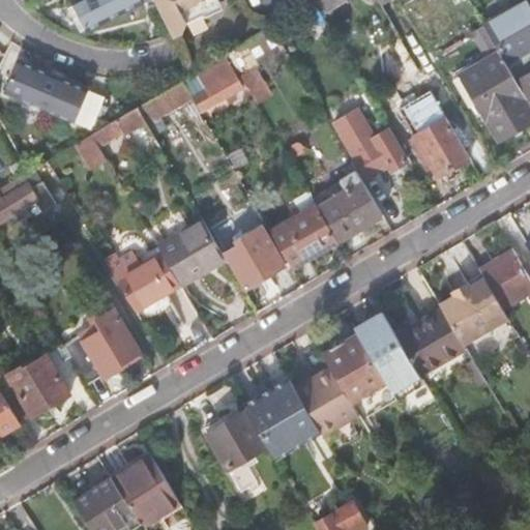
[(72,0),(69,0),(87,33),(89,32),(89,31),(140,5),(141,6),(143,5),(143,3),(149,0),(72,0)]
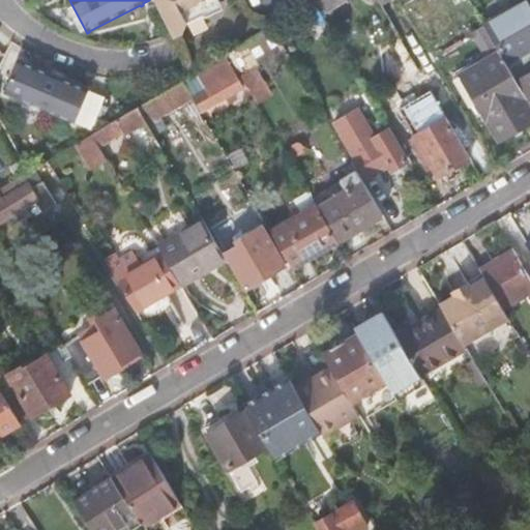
[(154,0),(172,34),(173,37),(183,32),(187,23),(203,16),(207,17),(215,12),(219,1),(218,0),(154,0)]
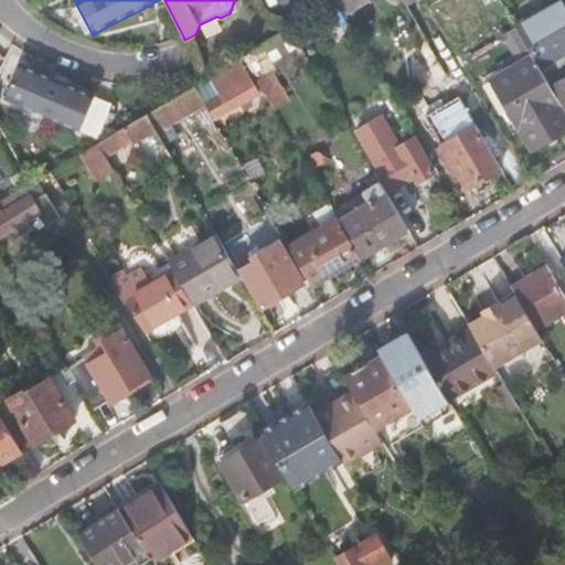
[(564,0),(547,0),(552,7),(535,17),(524,0),(516,0),(503,8),(515,28),(531,54),(539,68),(564,52),(564,0)]
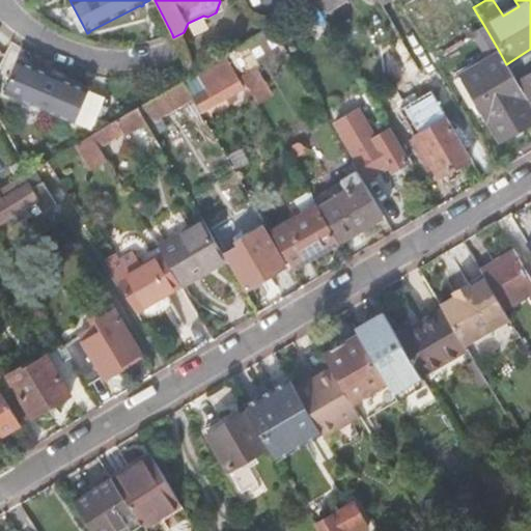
[(530,49),(506,64),(509,68),(529,57),(530,55),(530,49)]
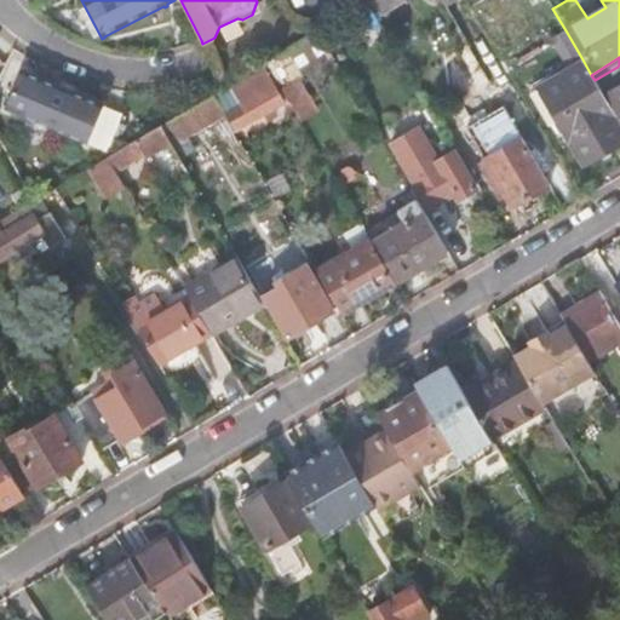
[(619,130),(610,114),(614,112),(603,96),(595,80),(591,75),(583,59),(552,78),(550,73),(529,84),(555,126),(560,124),(584,164),(607,150),(619,142),(619,130)]
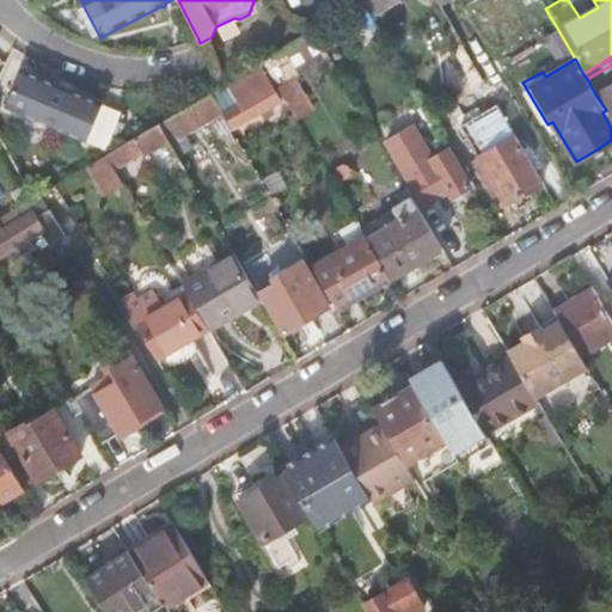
[(218,106),(231,128),(279,101),(259,68),(228,86),(234,97),(218,106)]
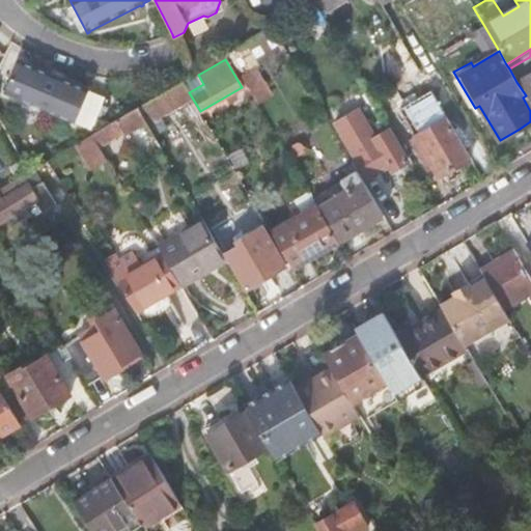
[(18,60),(4,93),(6,94),(6,92),(73,120),(73,122),(75,123),(75,122),(91,129),(106,98),(89,91),(89,89),(86,88),(86,89),(20,62),(20,61),(18,60)]
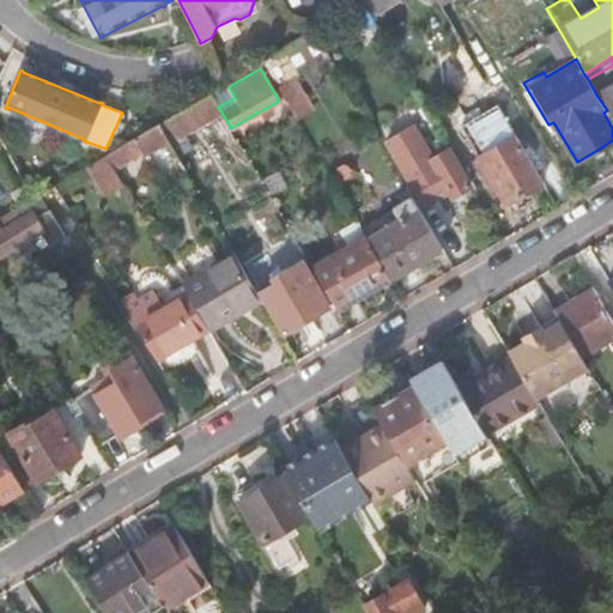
[(301,116),(317,107),(298,73),(281,83),(301,116)]
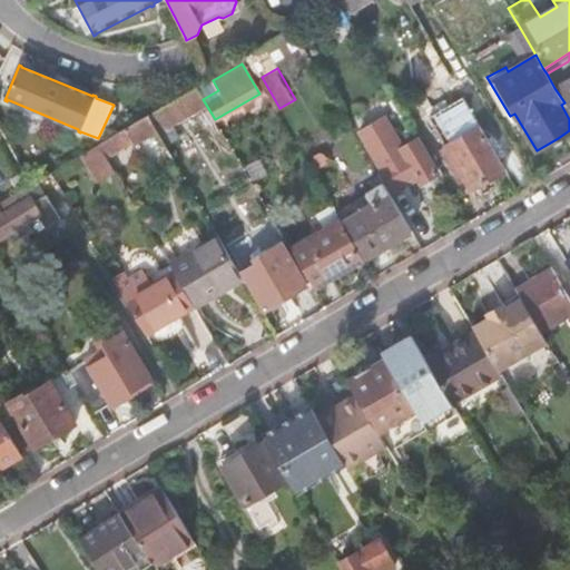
[(569,78),(554,88),(564,102),(569,112),(569,78)]
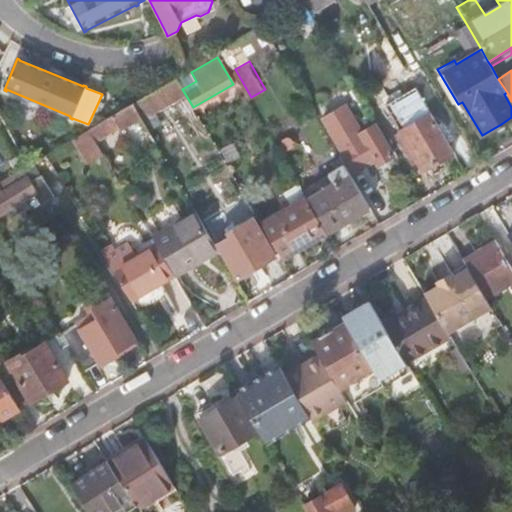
[(151,137),(132,104),(89,129),(111,167),(130,156),(126,150),(132,147),(151,137)]
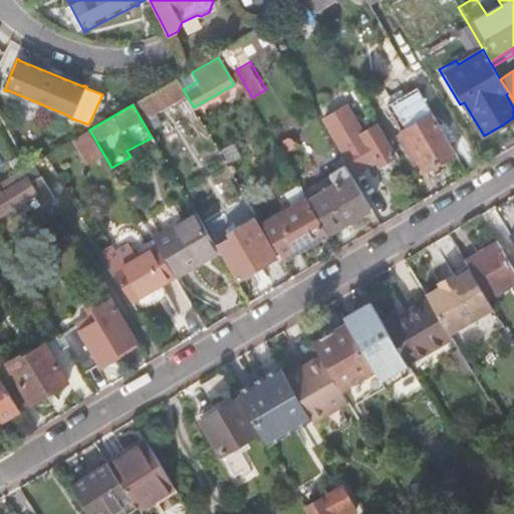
[(425,170),(455,153),(432,112),(397,134),(415,164),(420,161),(425,170)]
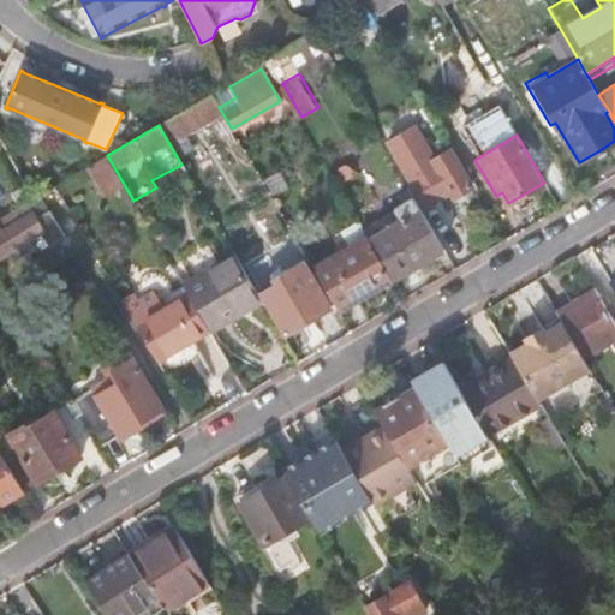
[(422,163),(406,172),(424,204),(449,190),(453,198),(471,187),(451,150),(433,161),(437,169),(428,174),(422,163)]
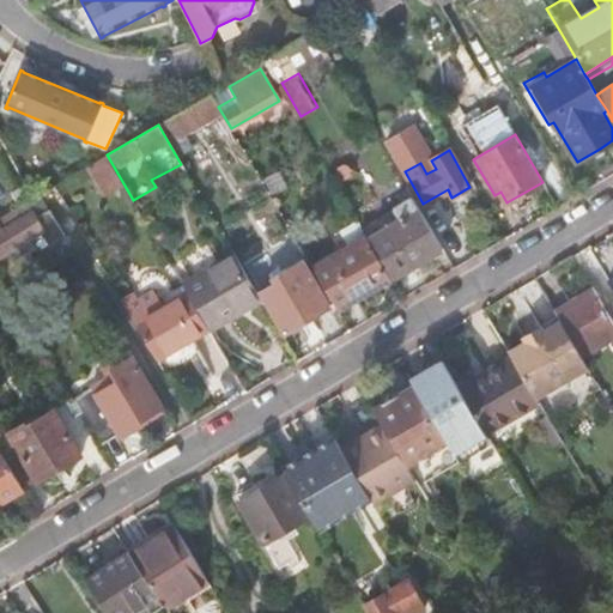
[(54,186),(36,196),(42,206),(48,204),(60,196),(54,186)]
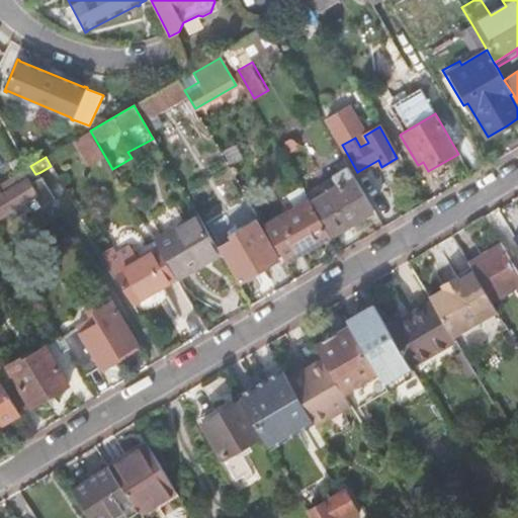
[(56,198),(67,192),(51,166),(40,172),(56,198)]
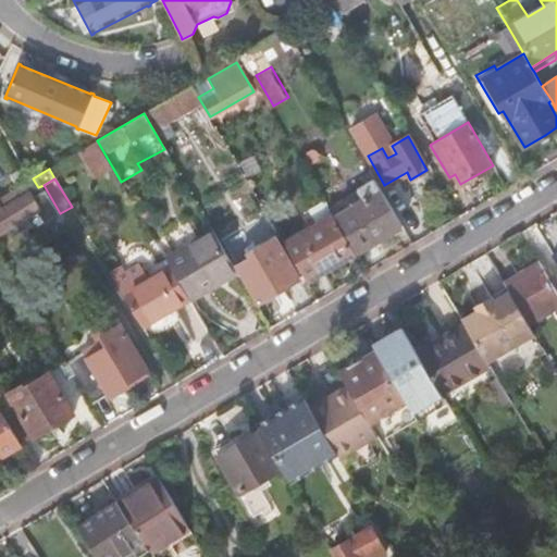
[(358,250),(401,225),(374,180),(332,205),(338,215),(337,217),(358,250)]
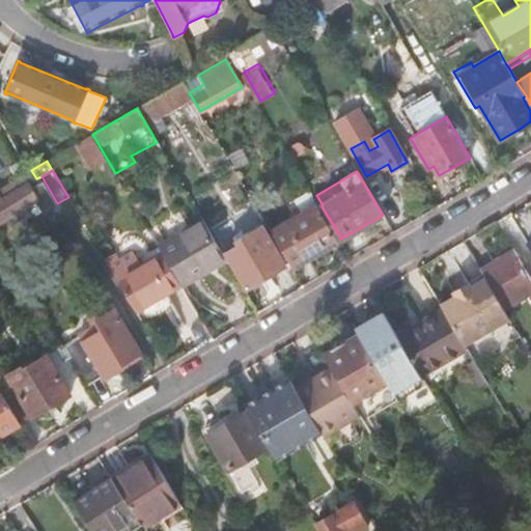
[(16,179),(0,189),(0,221),(12,215),(23,210),(38,199),(29,184),(20,189),(16,179)]
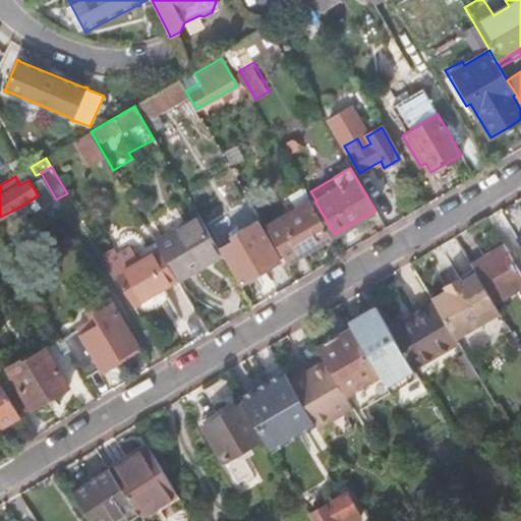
[(266,227),(287,264),(332,238),(310,201),(266,227)]
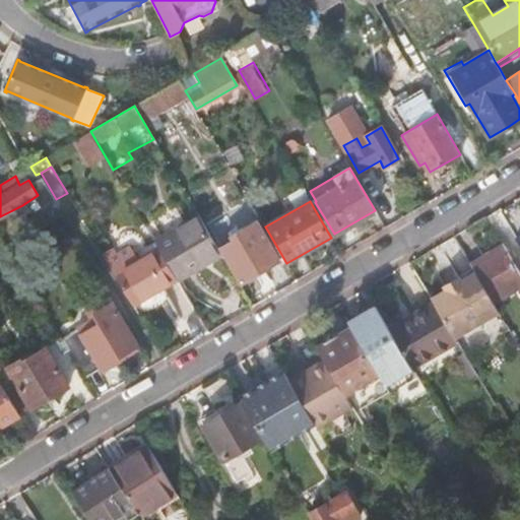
[(22,205),(12,210),(15,216),(25,210),(22,205)]
